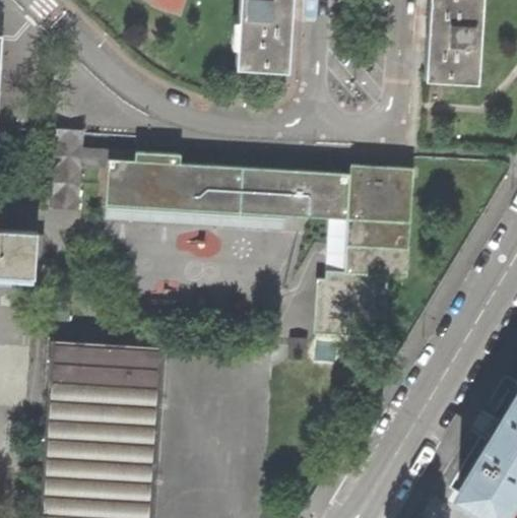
[(241,0),(238,63),(251,64),(291,66),(294,17),(295,0),(241,0)]
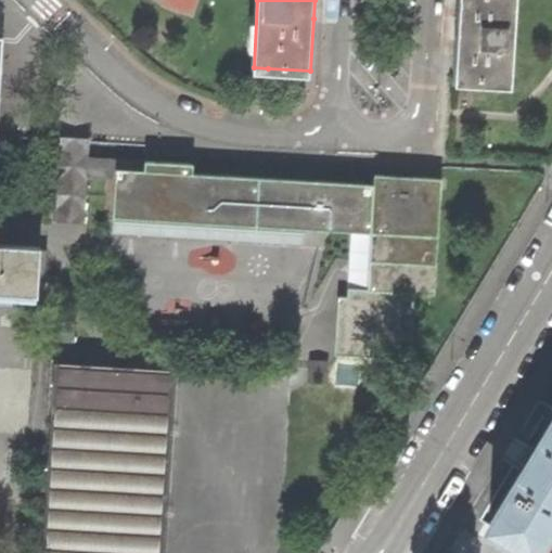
[(460,0),(458,34),(456,80),(512,84),(515,0),(460,0)]
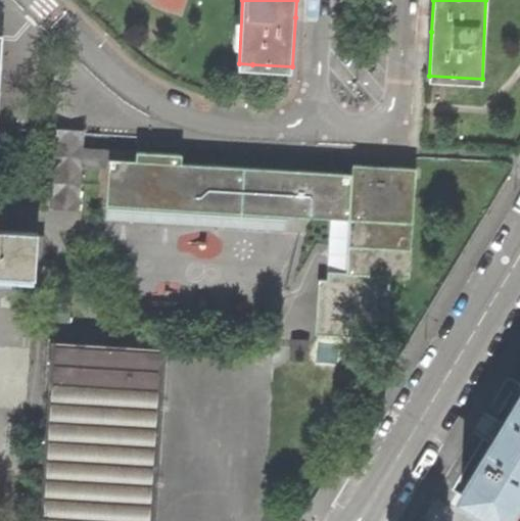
[(87,130),(55,128),(50,211),(83,214),(86,167),(108,168),(109,160),(135,162),(136,152),(86,150),(87,130)]
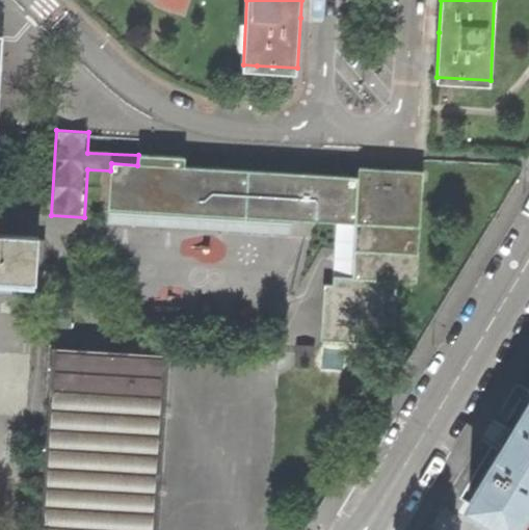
[(110,170),(108,210),(290,219),(336,221),(333,285),(323,285),(320,341),(376,344),(376,326),(394,327),(397,282),(416,283),(422,173),(359,168),(359,178),(347,178),(185,168),(186,158),(138,155),(137,165),(111,163),(110,170)]
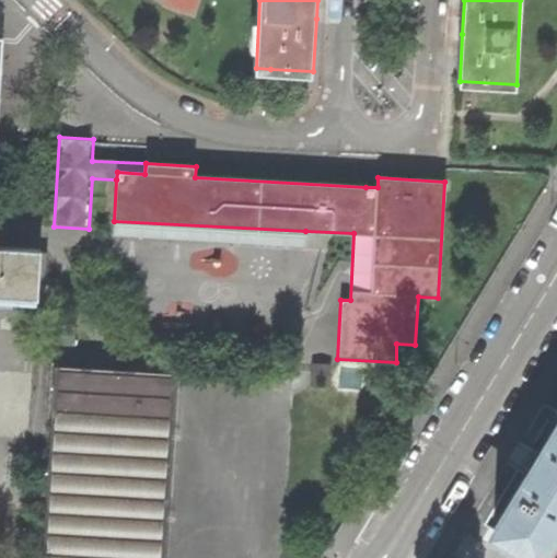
[(305,247),(305,231),(114,221),(113,236),(305,247)]
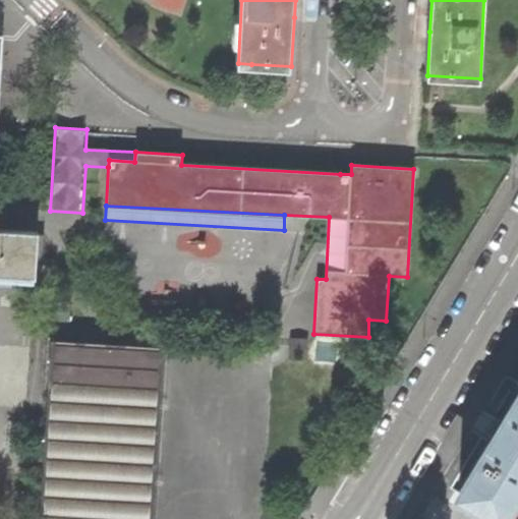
[(0,277),(39,280),(42,235),(0,232),(0,277)]
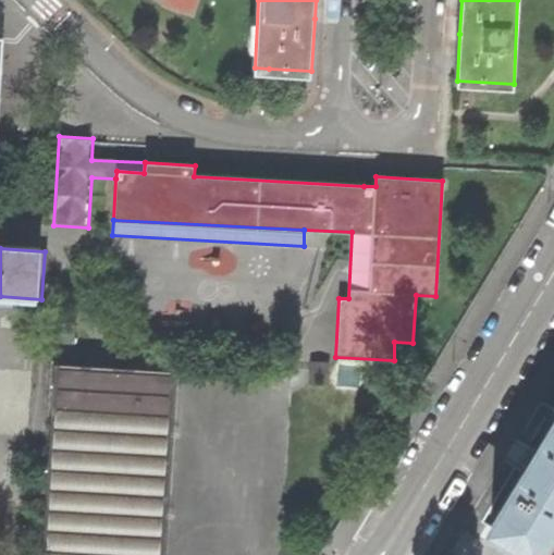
[(60,365),(57,365),(46,554),(169,554),(180,372),(177,372),(174,374),(64,368),(60,365)]
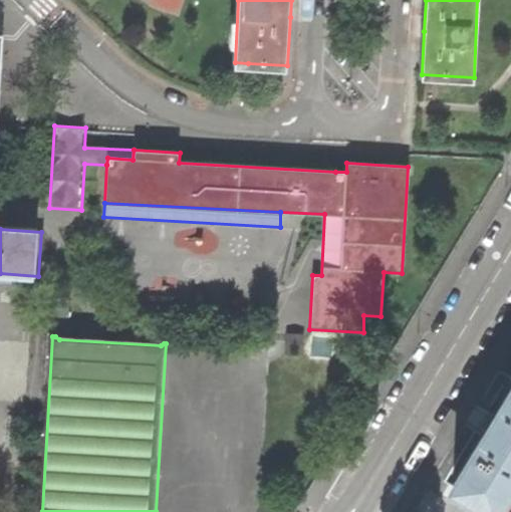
[(454,484),(492,507),(510,475),(510,389),(492,421),(454,484)]
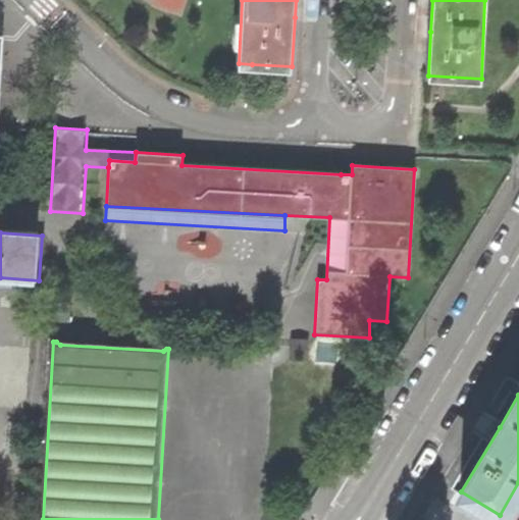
[(476,519),(439,497),(424,519),(476,519)]
